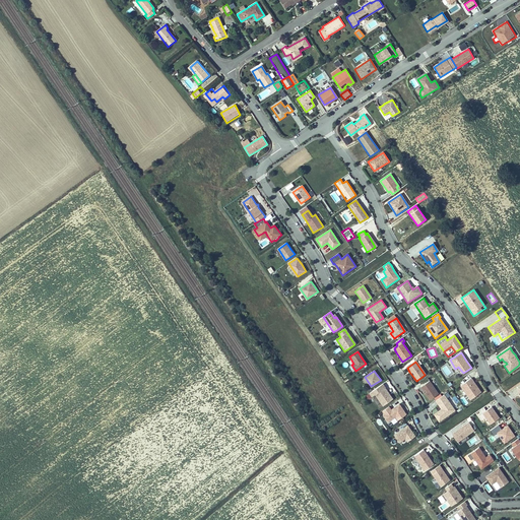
[(460,386),(469,400),(479,393),(473,384),(470,379),(460,386)]
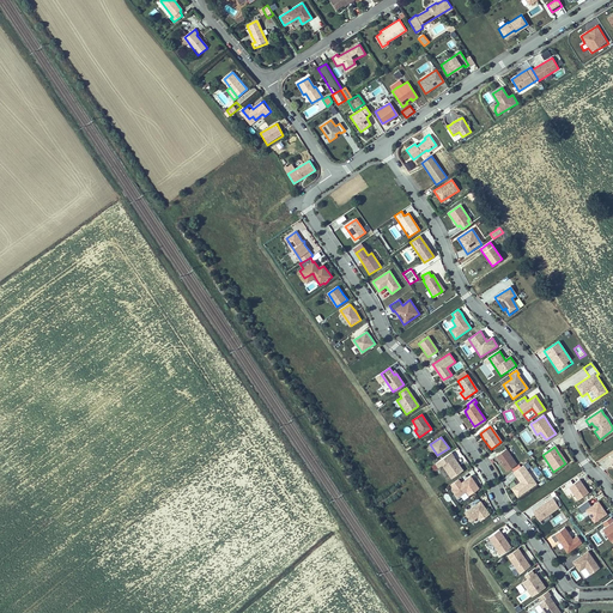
[(507,450),(496,456),(499,462),(507,472),(516,465),(507,450)]
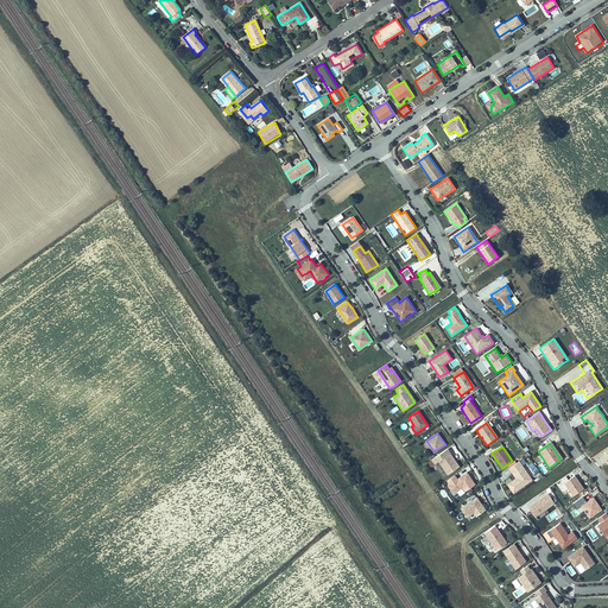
[(521,448),(515,451),(520,458),(526,454),(521,448)]
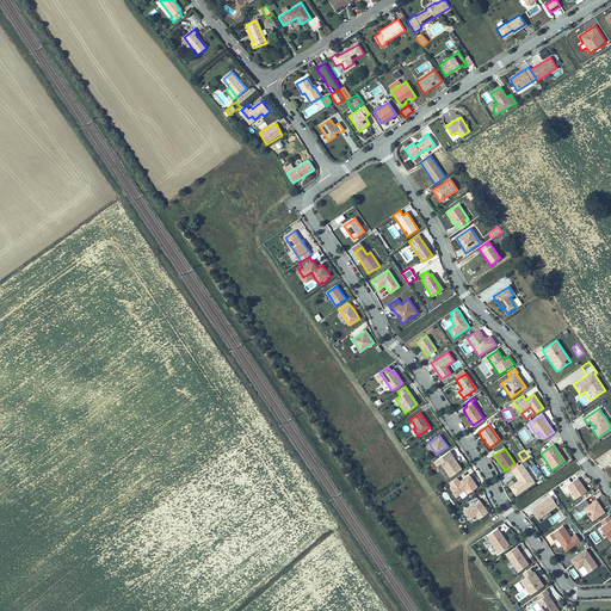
[(450,451),(433,462),(437,467),(440,464),(449,477),(460,470),(456,464),(457,463),(451,456),(452,455),(451,454),(450,451)]
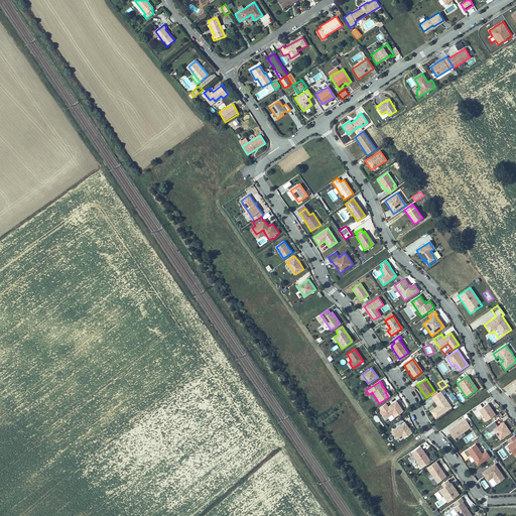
[(439,392),(431,398),(437,406),(430,411),(432,414),(434,418),(450,407),(439,392)]
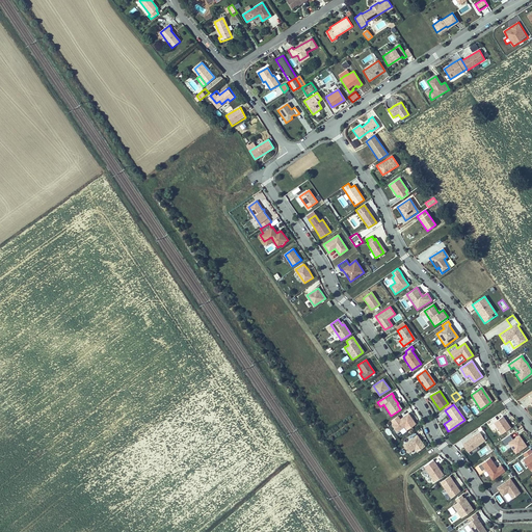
[(397,416),(391,421),(393,424),(392,425),(396,431),(403,426),(406,430),(416,425),(410,418),(408,414),(400,420),(397,416)]
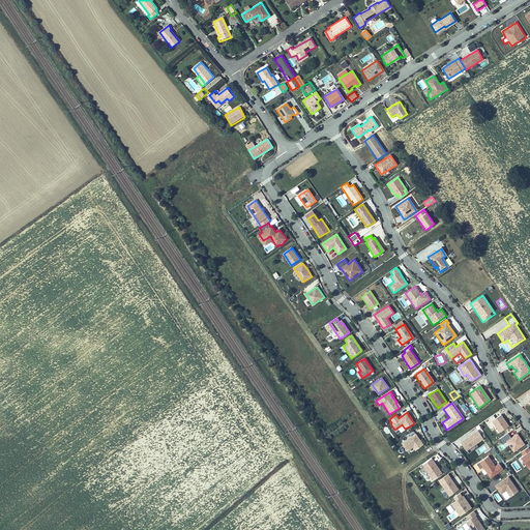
[(501,415),(492,420),(500,433),(508,427),(501,415)]
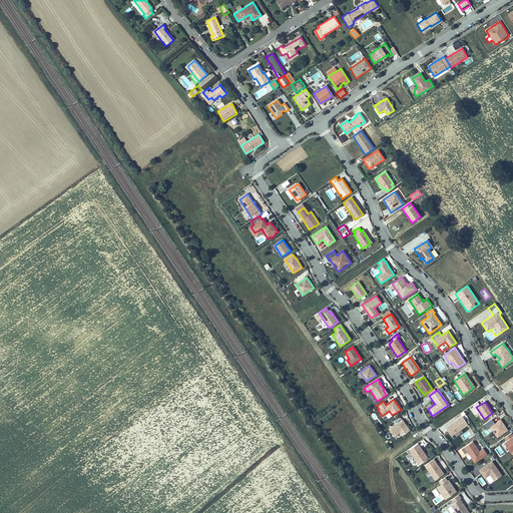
[(462,417),(445,428),(448,432),(450,436),(467,425),(462,417)]
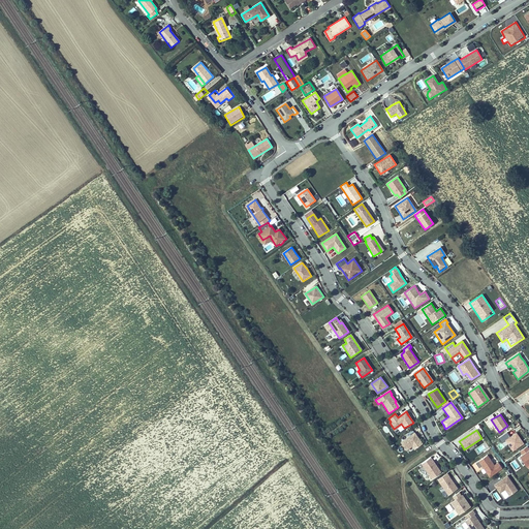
[(417,437),(413,433),(400,442),(405,449),(409,447),(411,450),(422,443),(417,437)]
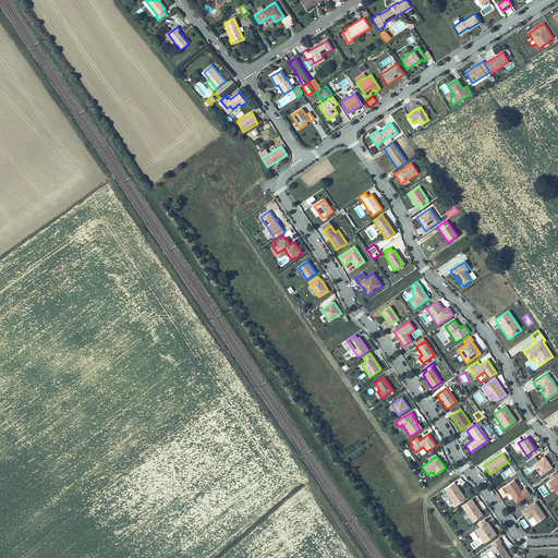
[(533,463),(541,475),(552,468),(544,457),(533,463)]
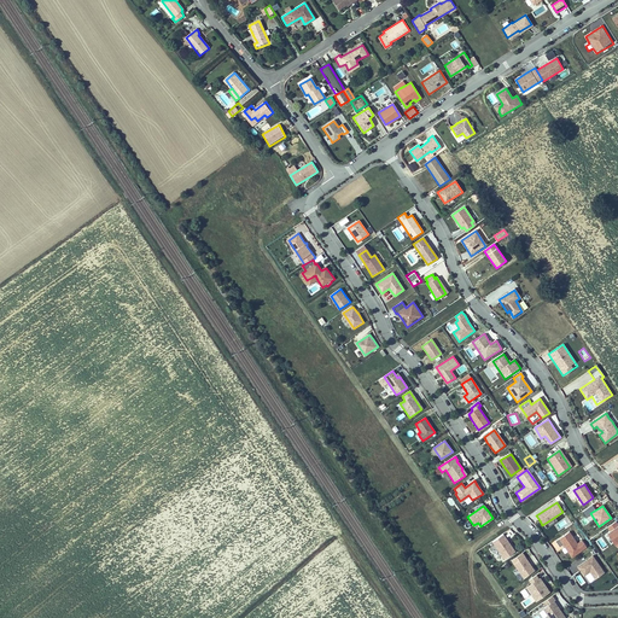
[(617,525),(616,522),(607,526),(610,530),(604,535),(607,540),(611,537),(617,547),(617,546),(617,525)]
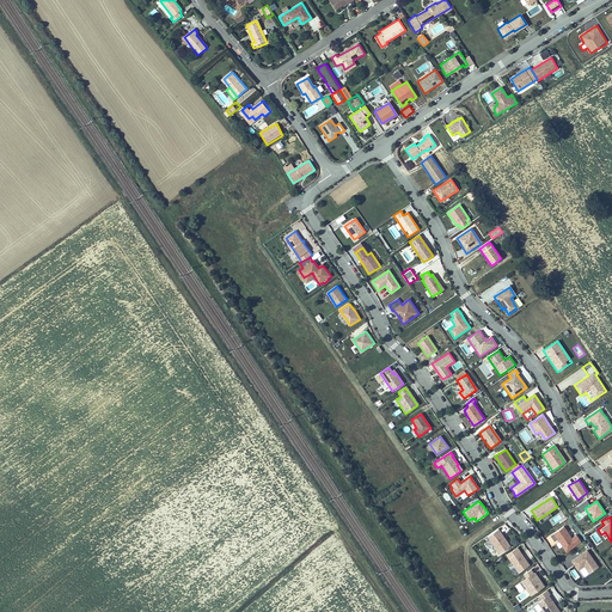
[(563,526),(550,536),(554,540),(557,538),(562,544),(565,551),(580,542),(576,536),(571,539),(563,526)]
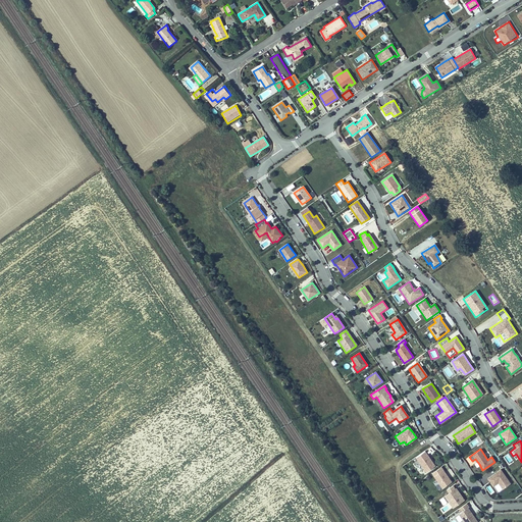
[(434,466),(424,452),(416,458),(426,472),(434,466)]
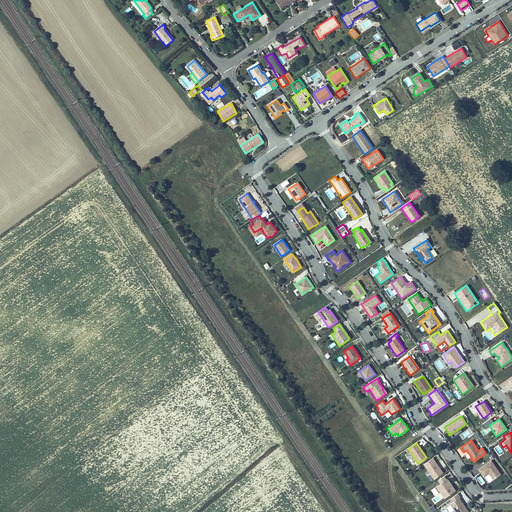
[(499,455),(503,452),(498,444),(493,447),(499,455)]
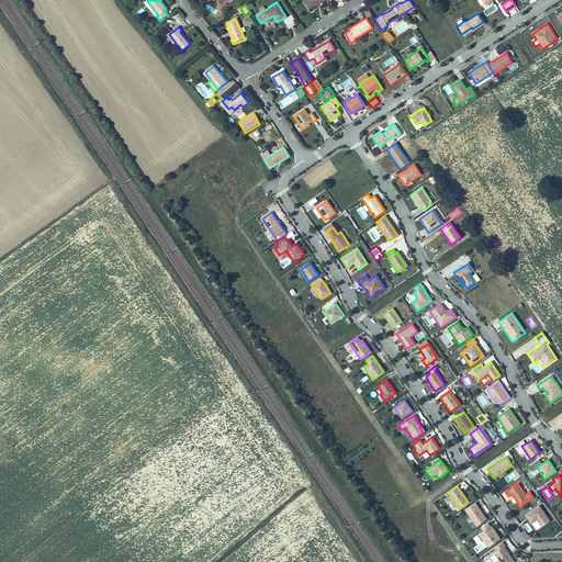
[(485,519),(476,506),(467,513),(475,526),(485,519)]
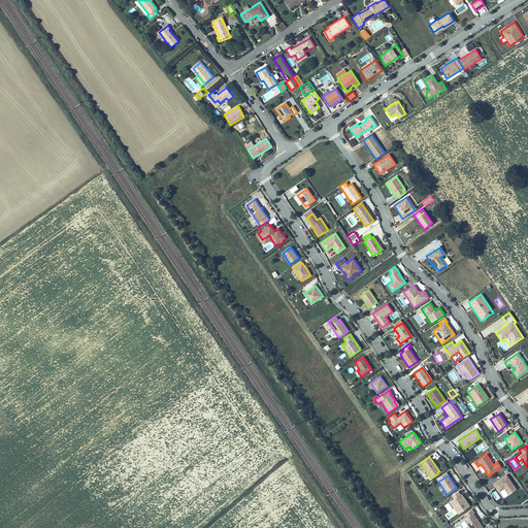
[(505,475),(493,484),(496,488),(498,492),(503,488),(508,495),(516,489),(505,475)]
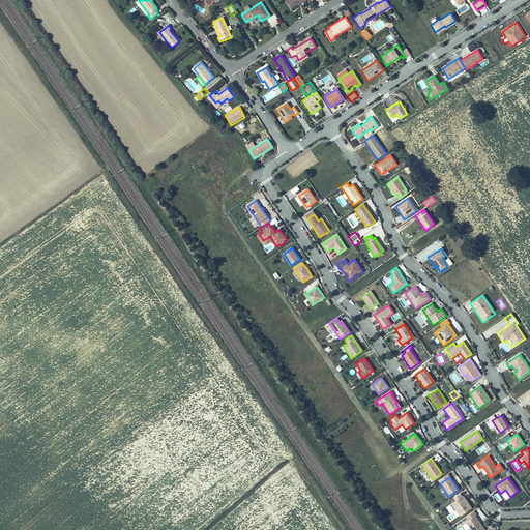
[(494,483),(488,487),(497,502),(502,499),(497,491),(497,490),(494,483)]
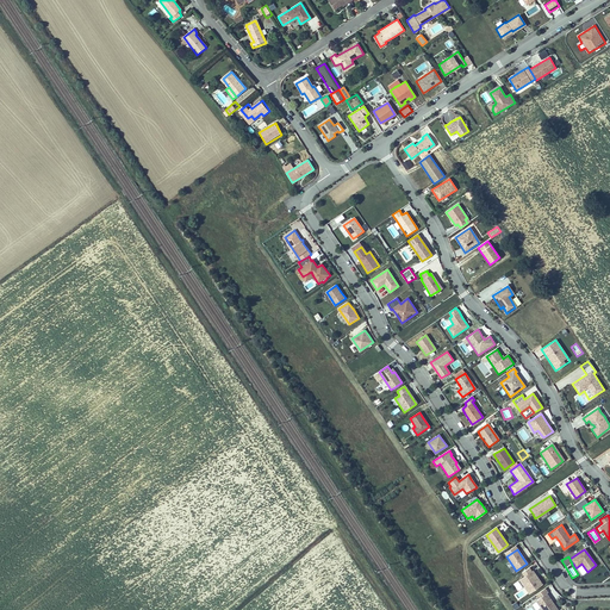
[(528,568),(522,573),(524,577),(520,580),(529,593),(541,585),(536,577),(533,572),(531,572),(528,568)]
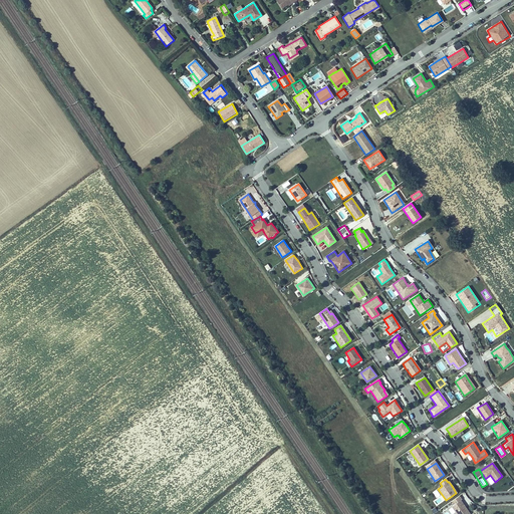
[(436,488),(432,491),(436,496),(440,494),(436,488)]
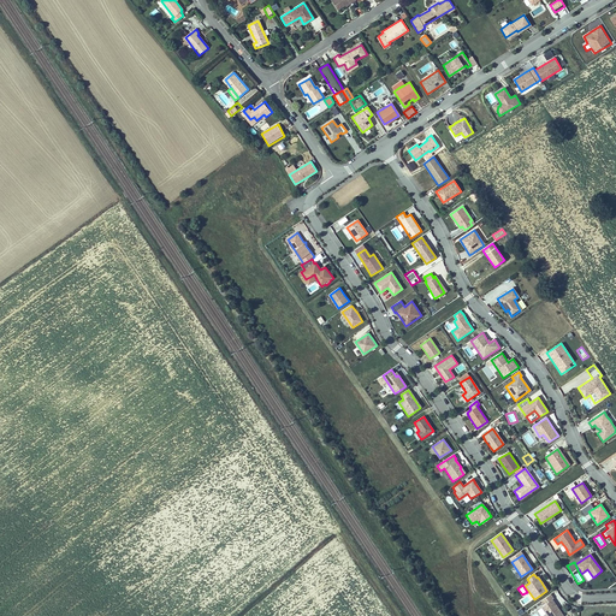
[(546,615),(561,615),(551,600),(552,599),(550,594),(540,602),(543,605),(540,608),(546,615)]
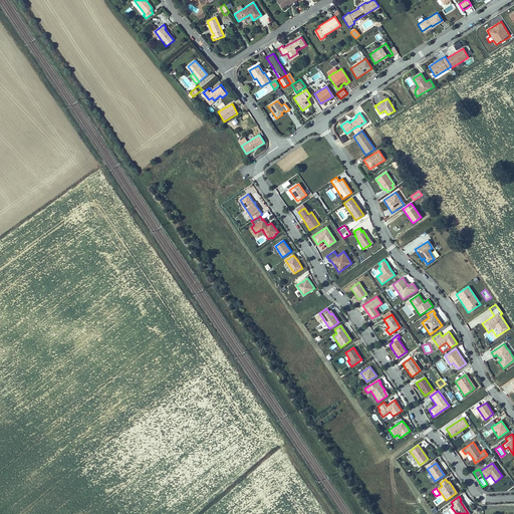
All buildings are outlined.
